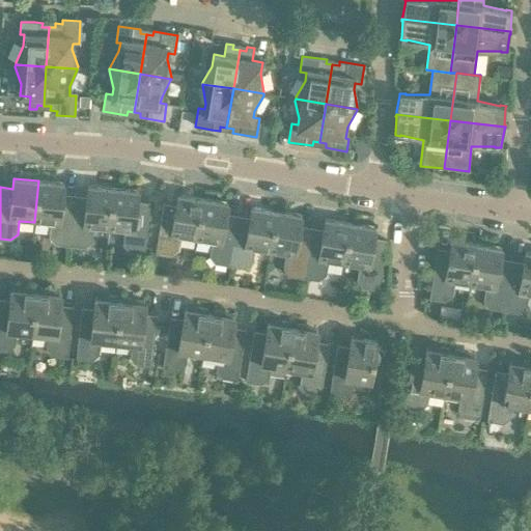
[(55,245),(70,246),(75,195),(63,194),(64,184),(38,180),(34,222),(50,224),(49,238),(55,245)]
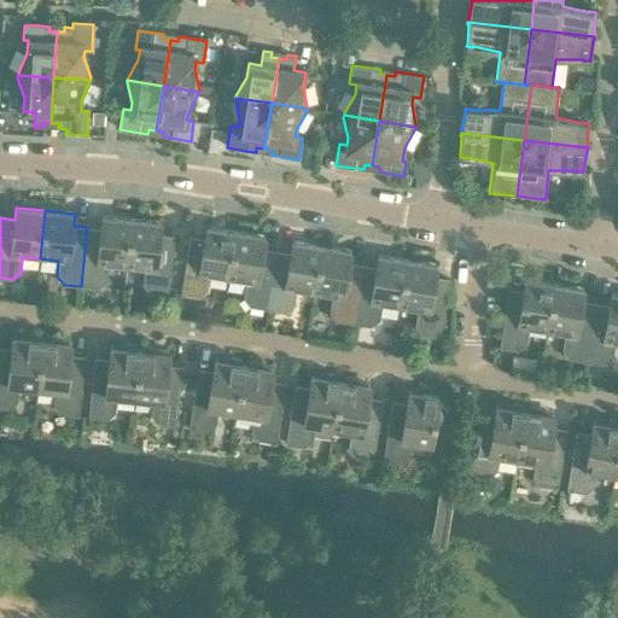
[(109,266),(127,268),(132,220),(103,216),(100,228),(87,227),(81,286),(99,289),(108,281),(109,266)]
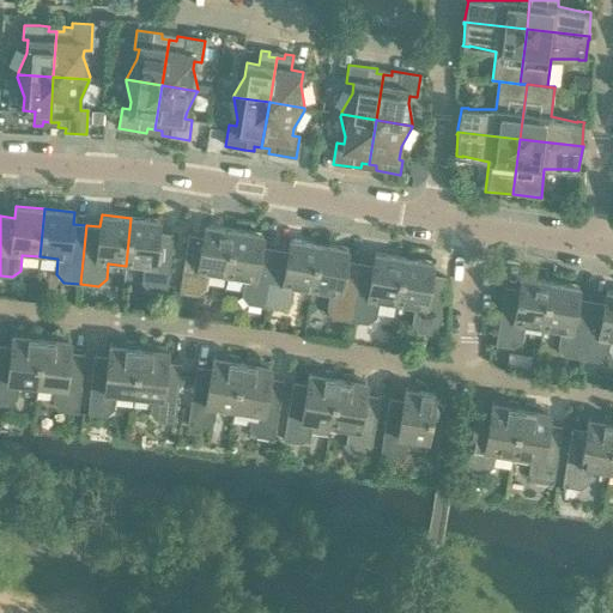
[(131,218),(126,266),(144,267),(143,283),(149,291),(168,293),(174,235),(159,232),(161,220),(131,218)]
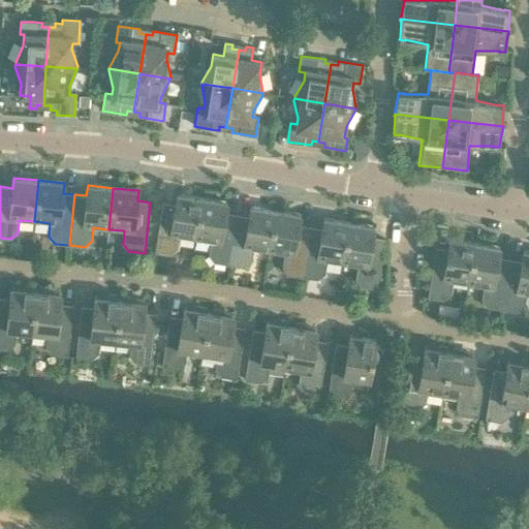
[(180,237),(195,240),(201,198),(177,194),(175,205),(163,203),(154,253),(170,255),(178,250),(180,237)]
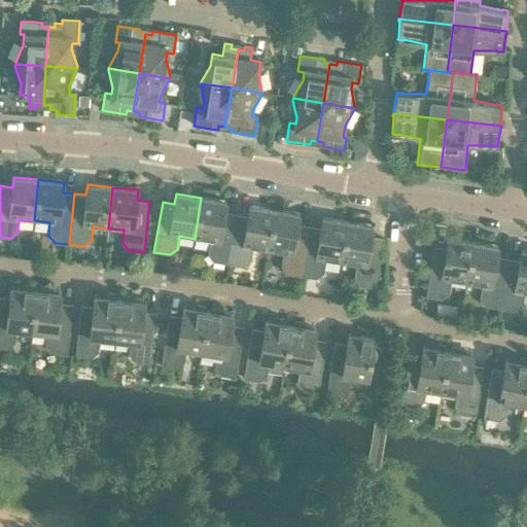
[(213,261),(227,264),(236,214),(224,212),(226,202),(201,198),(195,239),(210,241),(208,254),(213,261)]
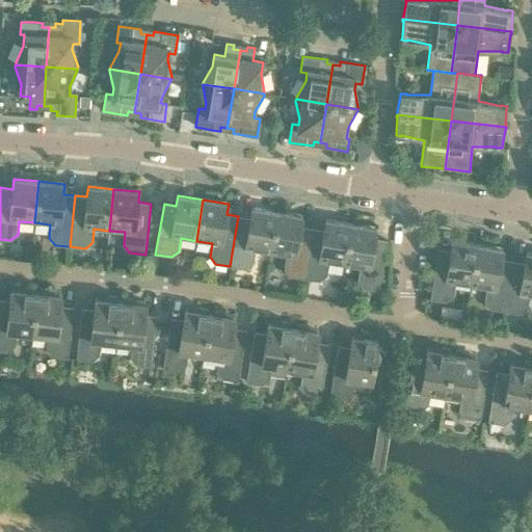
[(255,250),(270,253),(276,212),(251,208),(249,218),(238,216),(230,266),(245,269),(253,264),(255,250)]
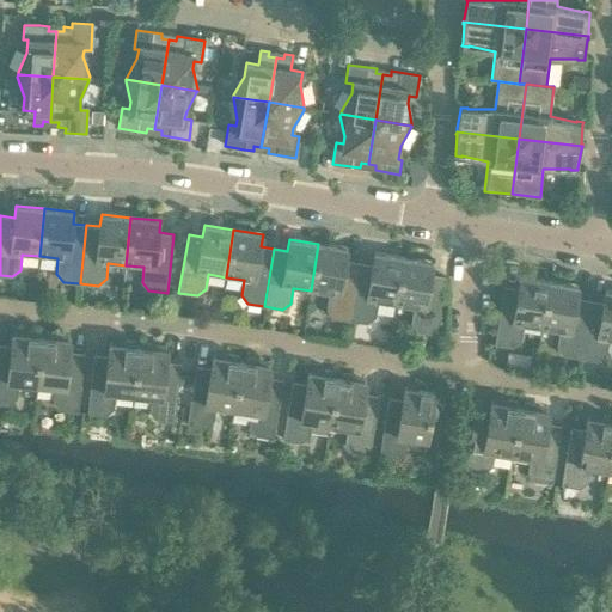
[(332,318),(349,320),(359,262),(346,261),(348,249),(318,244),(311,291),(329,294),(326,308),(332,318)]
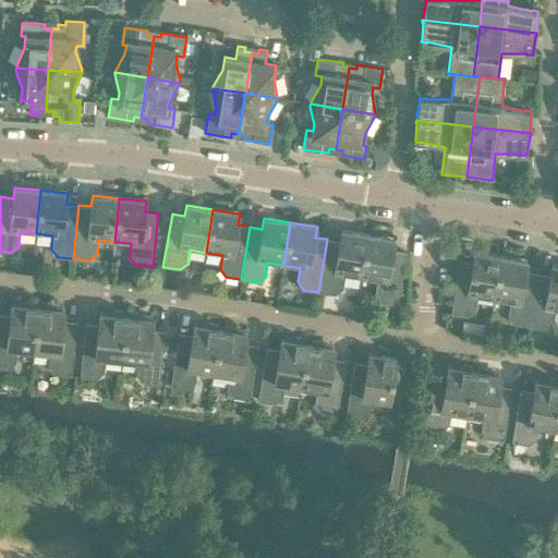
[(344,275),(361,278),(368,234),(341,230),(340,241),(327,239),(318,292),(335,294),(342,289),(344,275)]
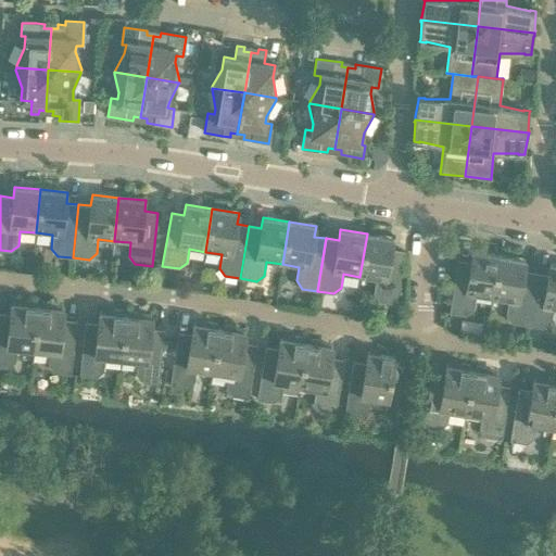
[(367,234),(359,277),(376,280),(374,293),(379,301),(395,304),(404,251),(391,249),(393,238),(367,234)]
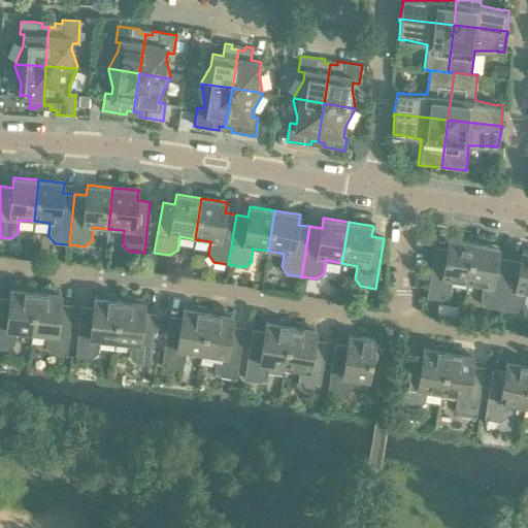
[(452,282),(467,284),(473,242),(449,238),(447,249),(434,246),(426,297),(441,299),(450,294),(452,282)]
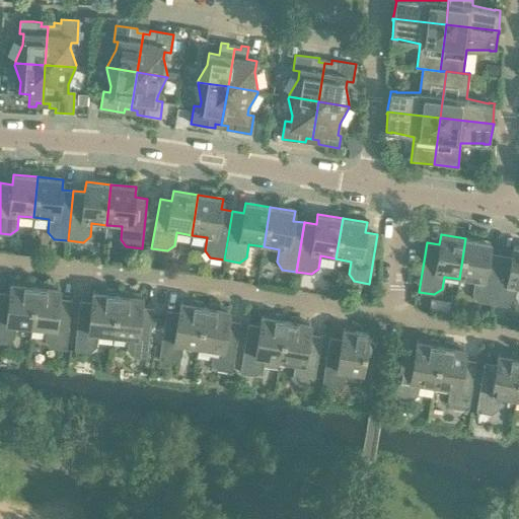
[(477,301),(492,304),(500,254),(489,252),(491,242),(465,238),(459,279),(473,281),(471,294),(477,301)]
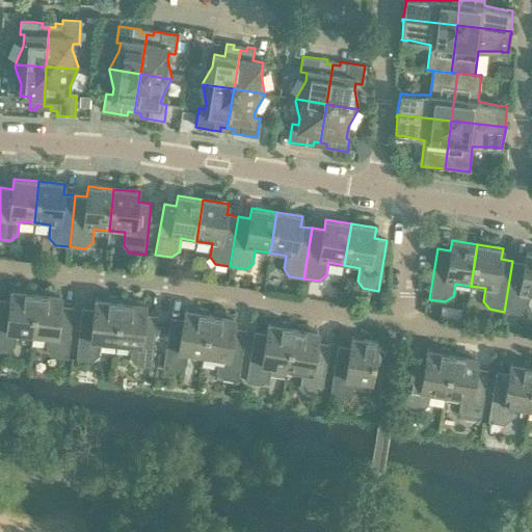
[(529,295),(531,295),(531,254),(526,253),(524,263),(512,261),(504,312),(519,314),(527,309),(529,295)]
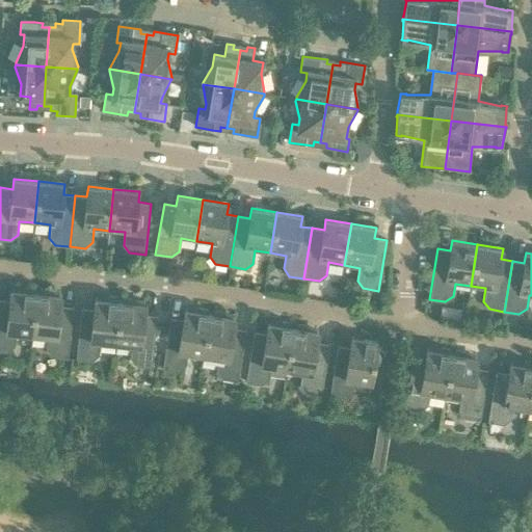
[(17,333),(32,334),(36,293),(33,292),(34,289),(24,288),(24,291),(10,290),(9,300),(0,299),(0,350),(7,351),(15,346),(17,333)]
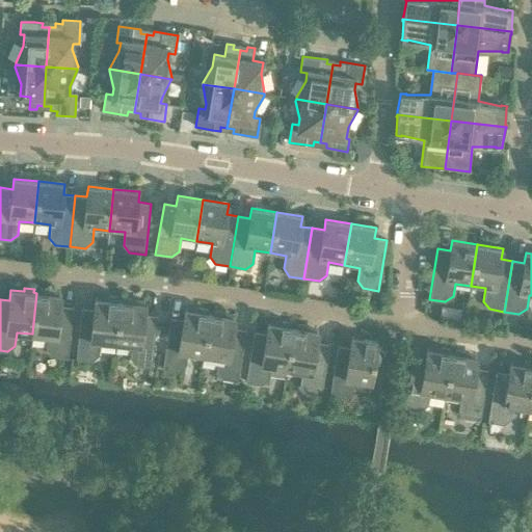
[(36,293),(32,334),(48,336),(46,349),(52,356),(68,357),(73,307),(60,306),(61,295),(49,294),(49,290),(40,289),(40,293),(36,293)]
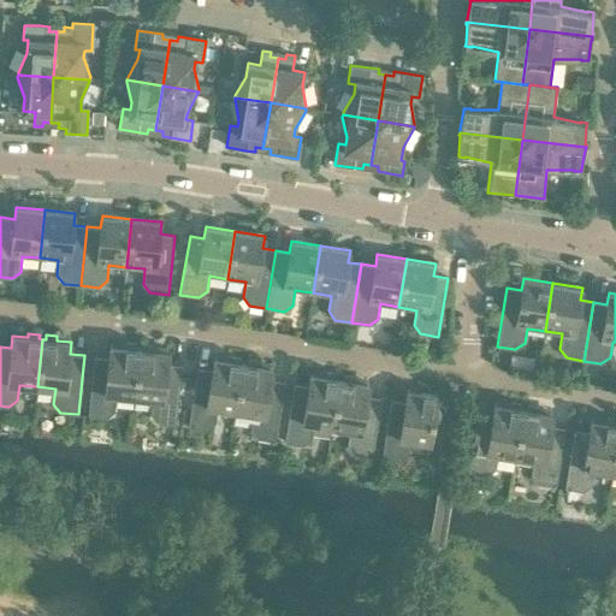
[(117,395),(135,397),(140,349),(136,349),(137,344),(126,343),(125,348),(110,347),(108,359),(94,356),(88,415),(106,418),(114,410),(117,395)]
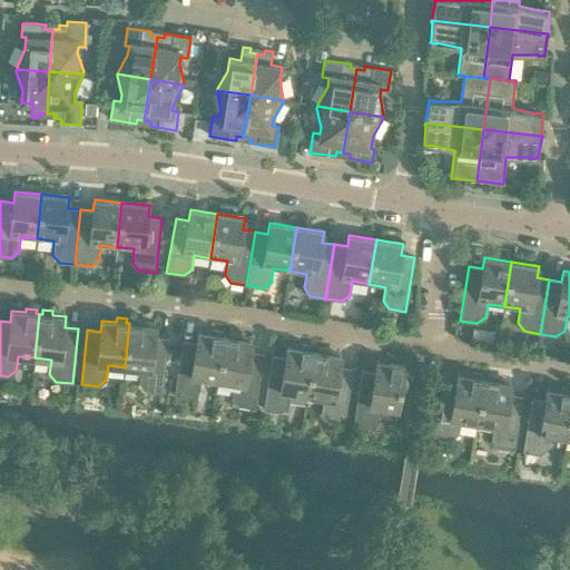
[(129,323),(125,367),(141,370),(139,383),(146,391),(163,393),(168,338),(155,337),(156,326),(143,324),(143,321),(133,320),(133,323),(129,323)]
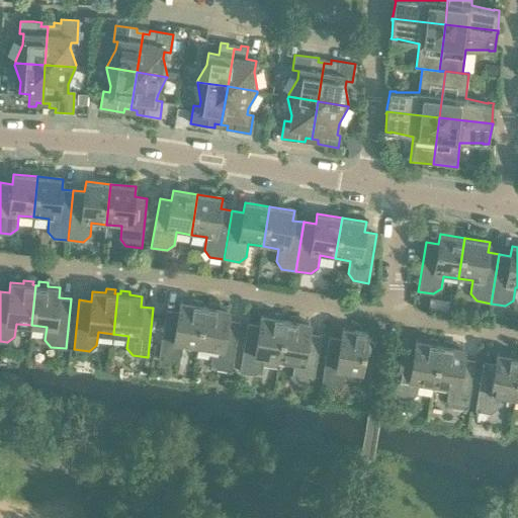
[(183,343),(198,345),(204,306),(201,305),(202,301),(193,299),(193,304),(180,301),(178,312),(166,310),(158,358),(173,361),(181,356),(183,343)]
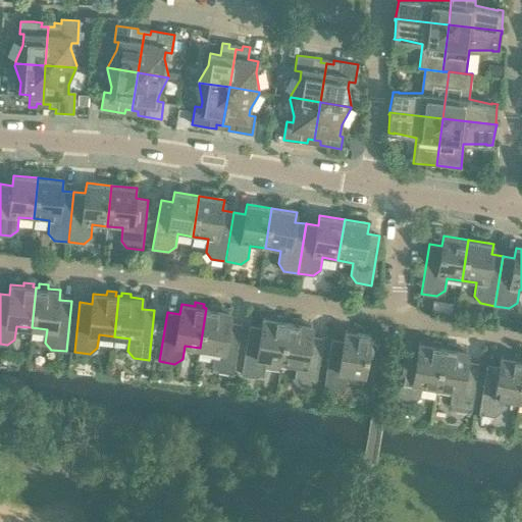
[(206,308),(200,348),(215,351),(213,364),(218,371),(233,373),(242,324),(229,322),(231,312),(218,310),(218,306),(209,305),(209,308),(206,308)]
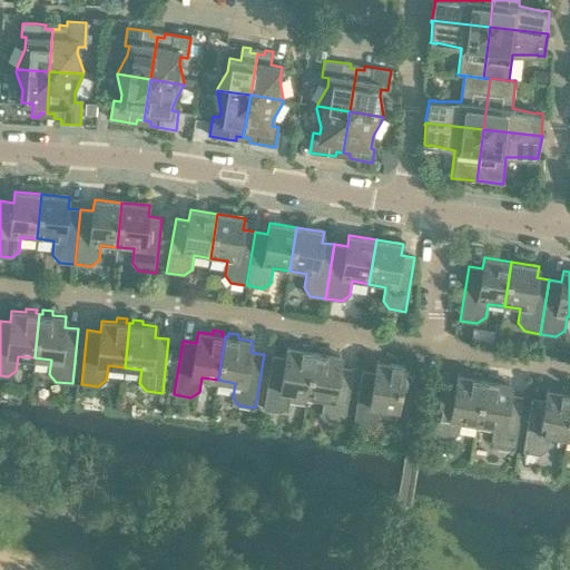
[(291,392),(307,395),(314,351),(312,351),(312,346),(302,345),(302,349),(287,346),(285,357),(273,355),(264,410),(281,412),(288,406),(291,392)]
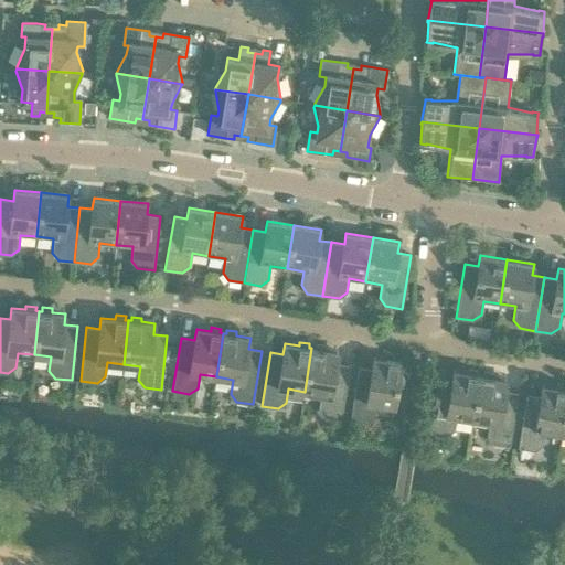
[(311,348),(305,392),(321,394),(319,408),(324,416),(341,418),(350,365),(337,363),(339,352),(324,350),(326,345),(316,344),(315,349),(311,348)]
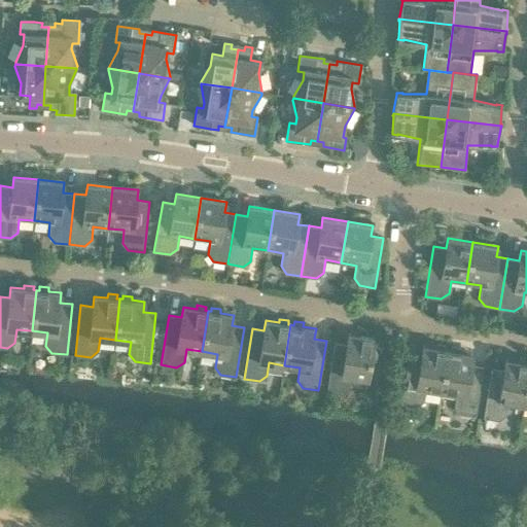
[(367,379),(371,360),(372,356),(375,357),(376,348),(373,348),(374,338),(348,334),(347,344),(335,342),(326,392),(342,394),(349,390),(351,376),(367,379)]
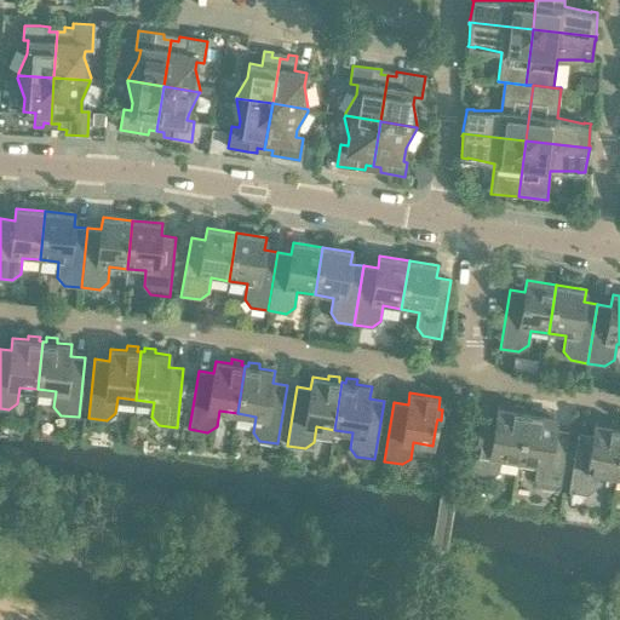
[(501,457),(518,460),(527,412),(523,412),(524,407),(514,406),(512,409),(483,405),(471,476),(489,478),(498,472),(501,457)]
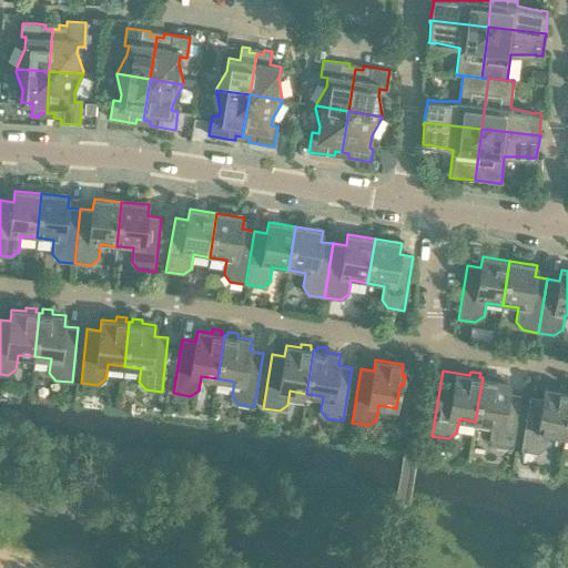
[(483,377),(475,422),(492,424),(489,438),(495,446),(511,448),(520,395),(508,393),(509,382),(495,379),(496,375),(486,374),(486,378),(483,377)]
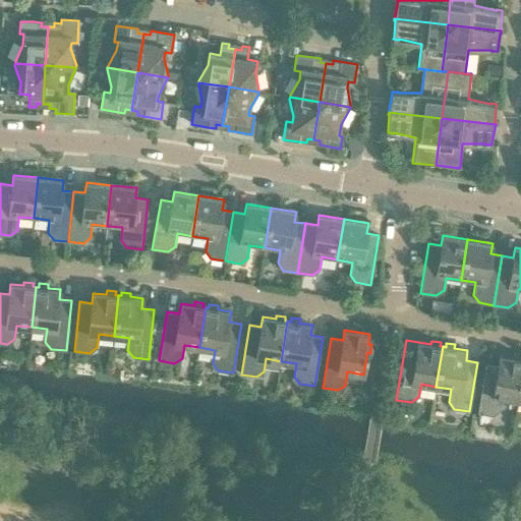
[(503,397),(518,400),(520,379),(520,355),(513,354),(512,357),(500,355),(498,365),(485,363),(477,413),(493,415),(501,410),(503,397)]
